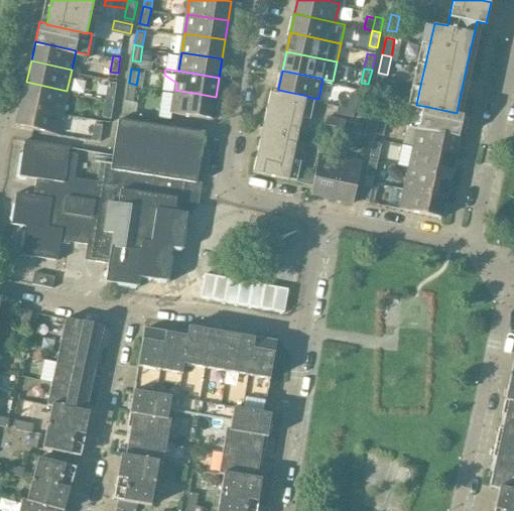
[(395,81),(377,77),(375,86),(393,90),(395,81)]
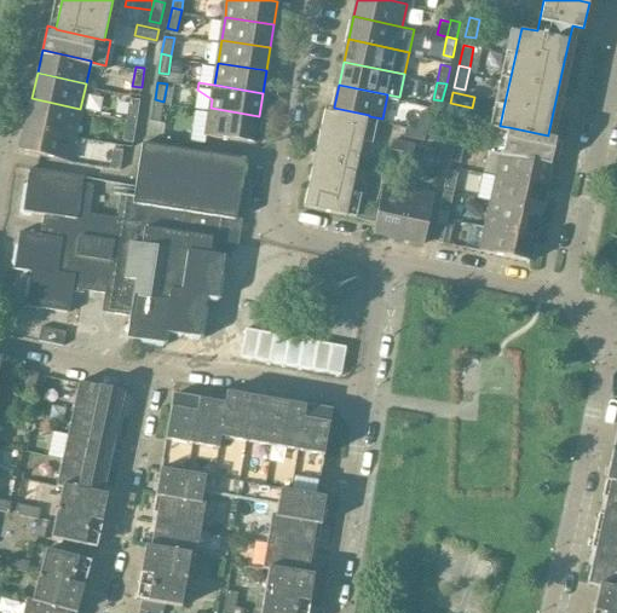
[(32,98),(27,123),(75,134),(80,109),(32,98)]
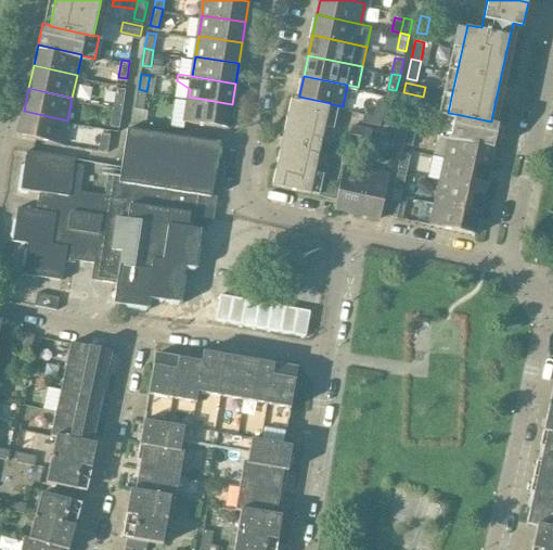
[(117,88),(114,104),(123,105),(125,90),(117,88)]
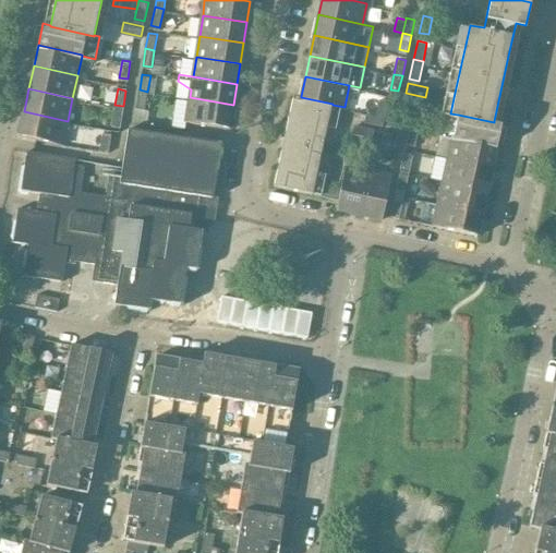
[(147,92),(140,89),(136,106),(145,108),(147,92)]
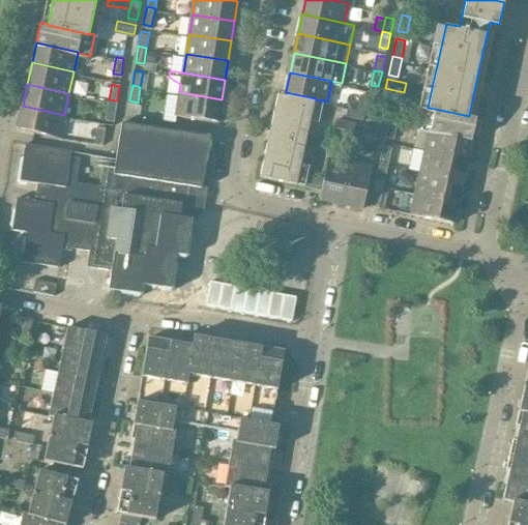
[(279,89),(269,132),(306,140),(316,99),(316,98),(286,92),(286,91),(279,89)]
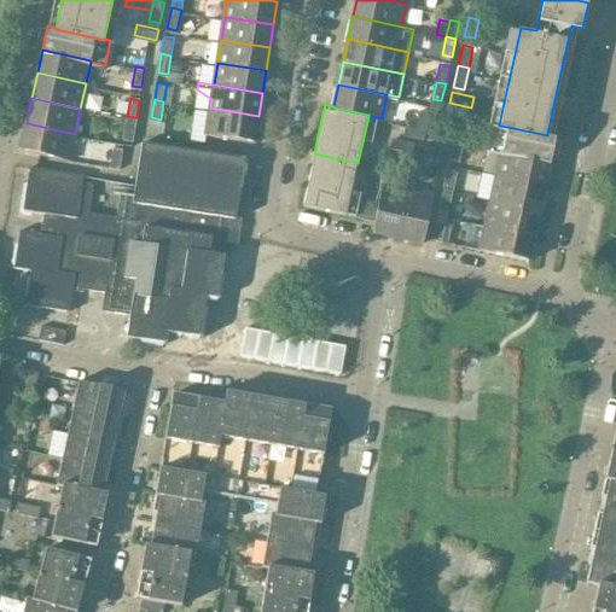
[(259,116),(210,108),(207,133),(255,140),(259,116)]
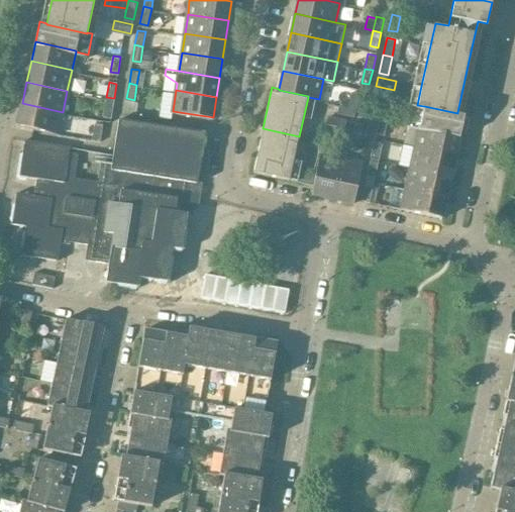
[(352,90),(348,105),(356,107),(359,91),(352,90)]
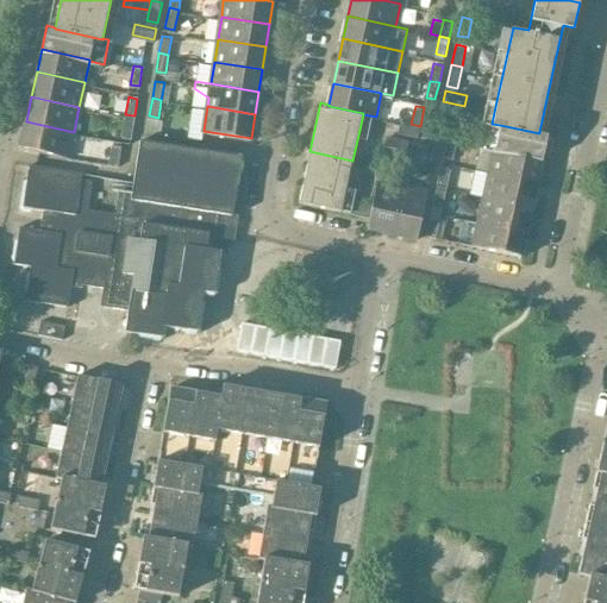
[(135,115),(125,114),(123,134),(131,137),(135,115)]
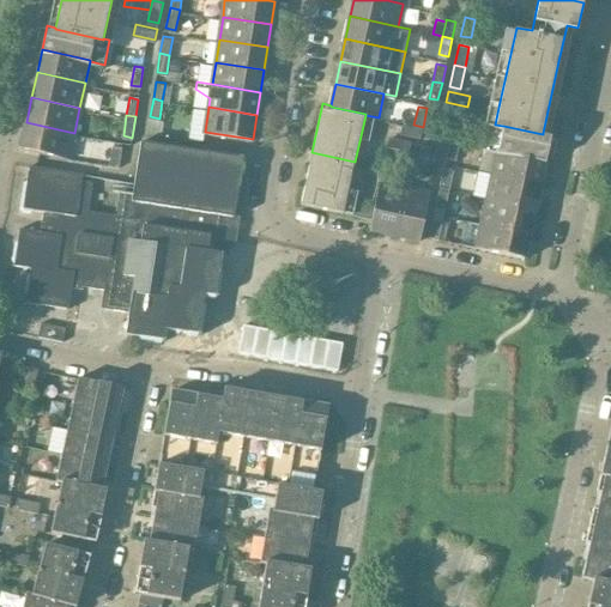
[(26,122),(20,146),(68,157),(74,133),(26,122)]
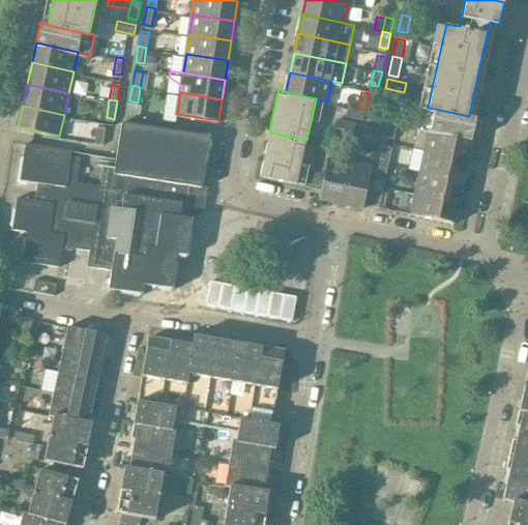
[(365,110),(357,108),(348,106),(347,114),(363,117),(365,110)]
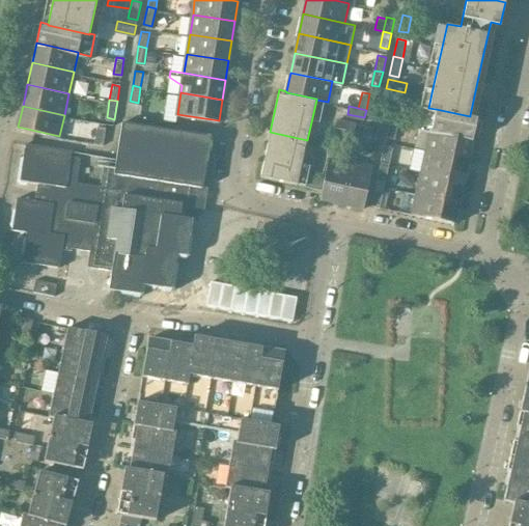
[(473,138),(477,118),(477,117),(470,115),(470,116),(436,109),(432,129),(473,138)]
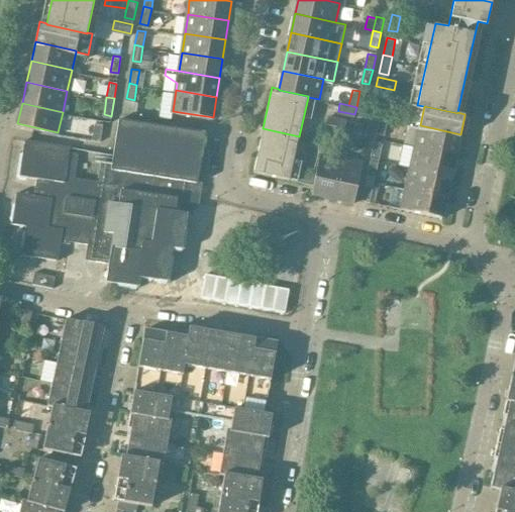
[(328,114),(327,121),(345,125),(346,118),(328,114)]
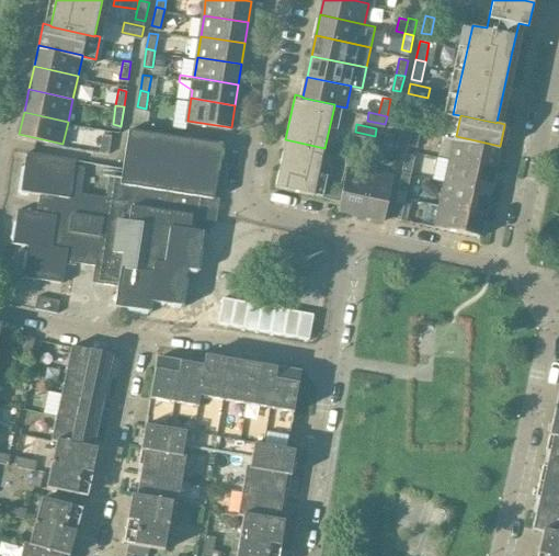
[(412,125),(412,128),(409,143),(418,145),(421,127),(412,125)]
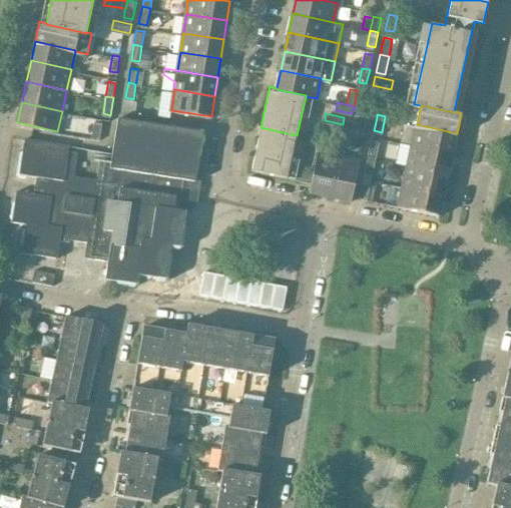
[(203,129),(118,116),(111,159),(100,158),(97,177),(75,173),(78,150),(69,148),(70,143),(25,136),(21,159),(20,159),(18,171),(20,174),(26,175),(28,173),(37,175),(34,191),(29,190),(27,188),(25,189),(17,188),(12,219),(20,221),(22,223),(24,221),(26,222),(22,250),(31,251),(32,255),(35,252),(58,256),(60,238),(69,239),(70,237),(87,240),(85,256),(95,257),(97,260),(100,258),(102,261),(104,259),(108,259),(107,268),(104,270),(106,272),(105,278),(136,283),(138,274),(147,275),(149,278),(151,276),(166,278),(171,244),(181,245),(186,210),(192,211),(193,204),(196,205),(201,178),(196,178),(203,129)]
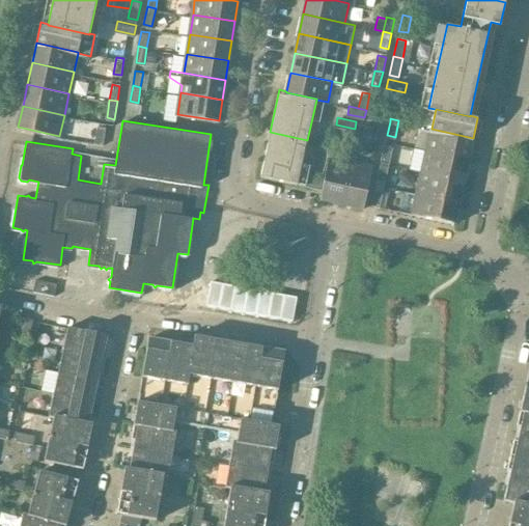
[(381,127),(365,122),(363,131),(380,135),(381,127)]
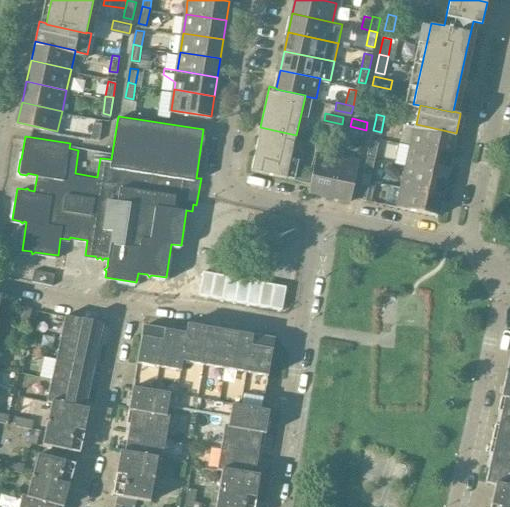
[(99,138),(101,121),(94,120),(91,137),(99,138)]
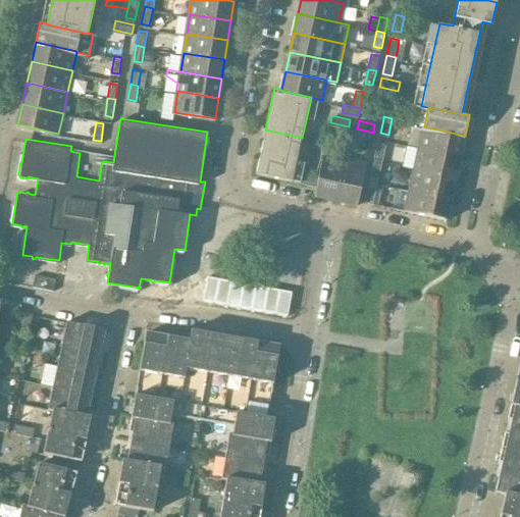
[(461,154),(464,140),(465,136),(424,126),(419,146),(461,154)]
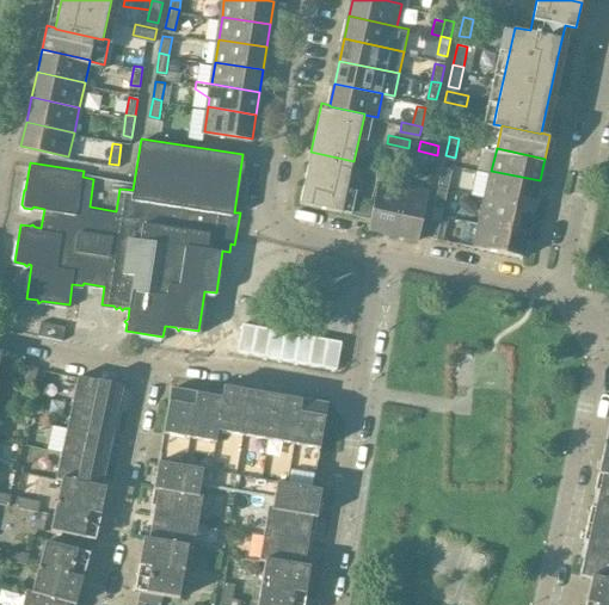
[(311,152),(300,201),(343,210),(354,161),(311,152)]
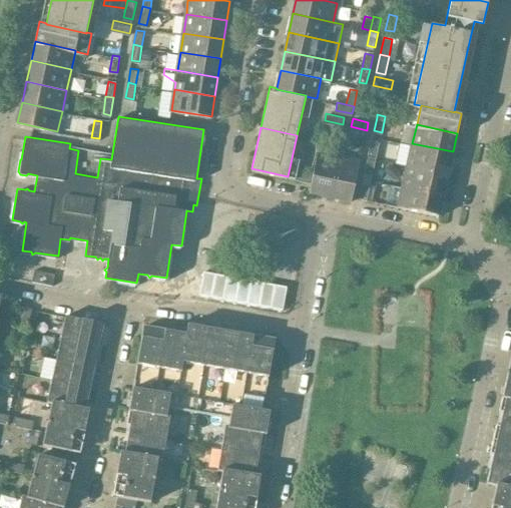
[(372,141),(369,155),(376,157),(379,142),(372,141)]
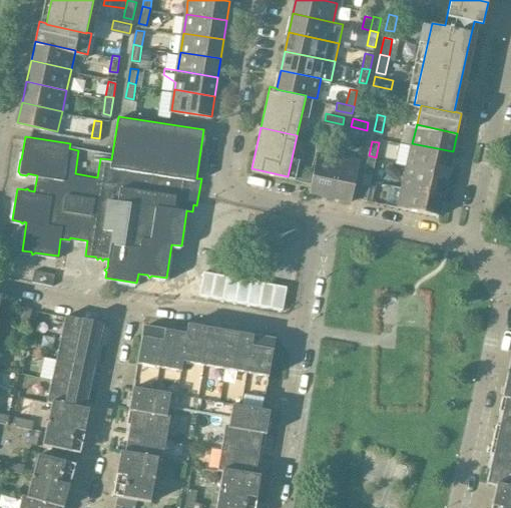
[(453,151),(412,143),(408,164),(448,173),(453,151)]
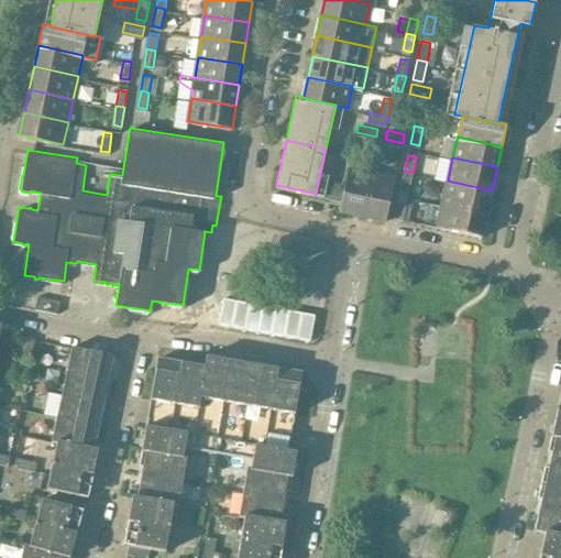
[(349,165),(343,190),(342,199),(340,209),(364,215),(374,171),(349,165)]
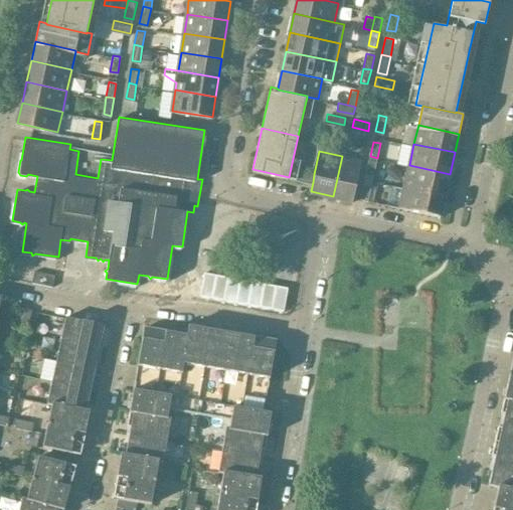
[(361,160),(342,156),(333,196),(353,200),(361,160)]
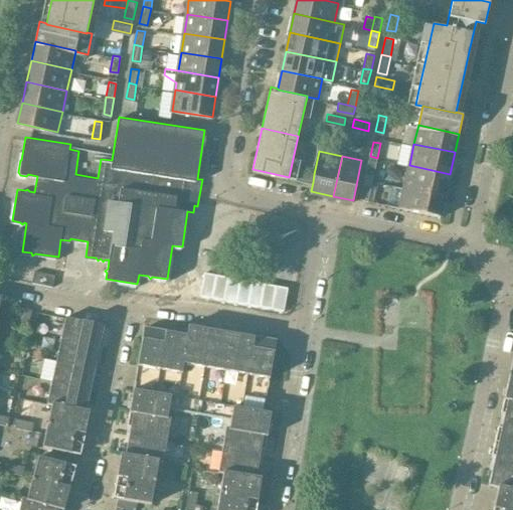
[(377,158),(370,156),(366,173),(373,175),(377,158)]
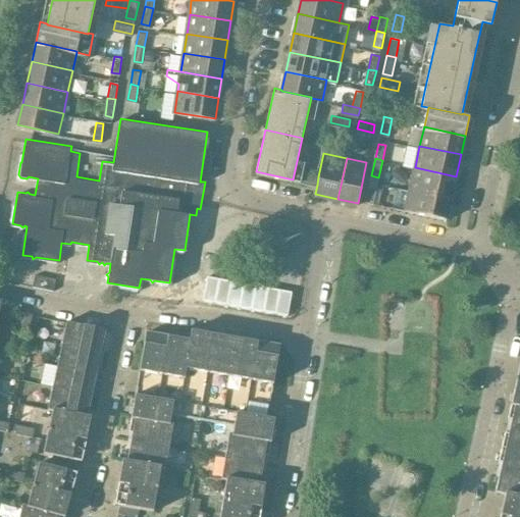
[(456,176),(415,167),(410,189),(451,198),(456,176)]
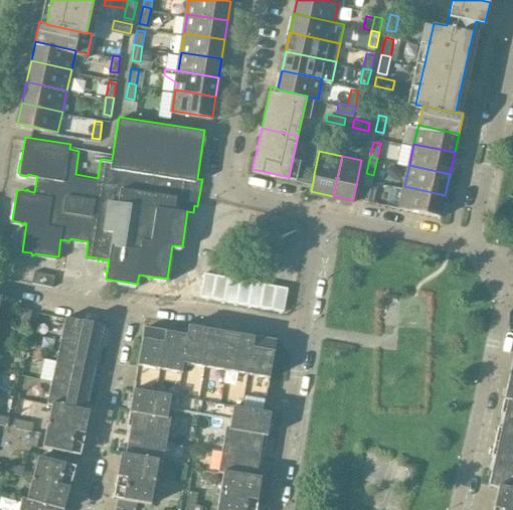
[(299,171),(297,179),(313,182),(314,174),(299,171)]
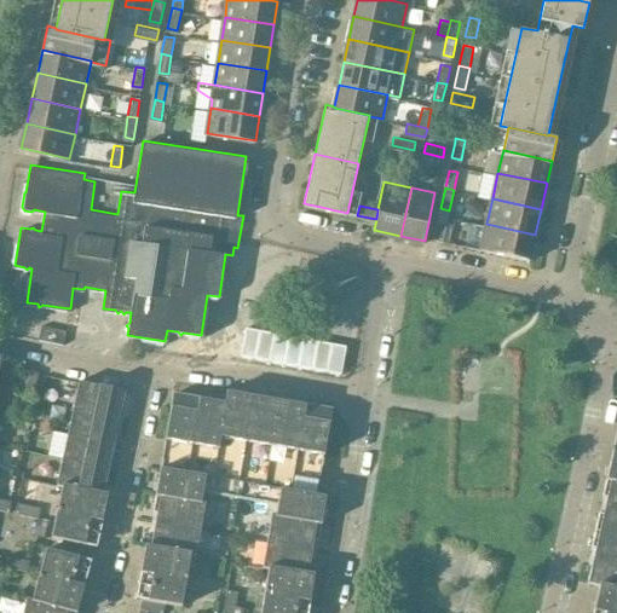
[(448,220),(438,219),(434,237),(443,240),(448,220)]
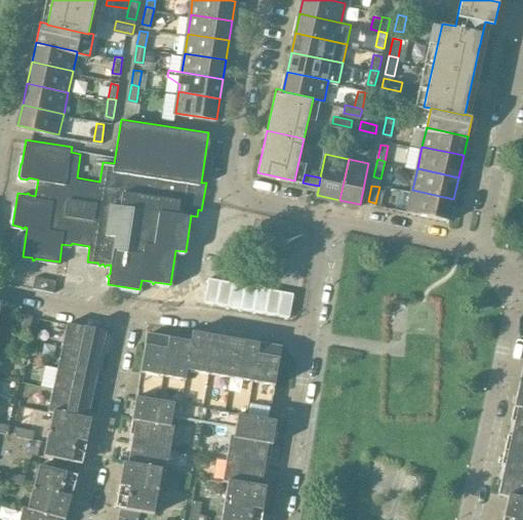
[(453,199),(412,190),(408,210),(449,220),(453,199)]
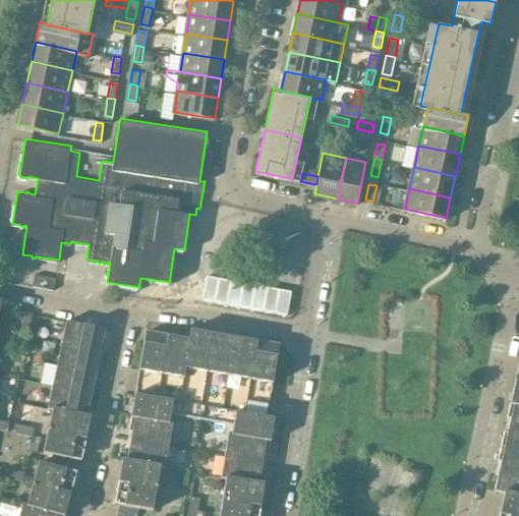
[(208,269),(203,293),(288,307),(292,283),(208,269)]
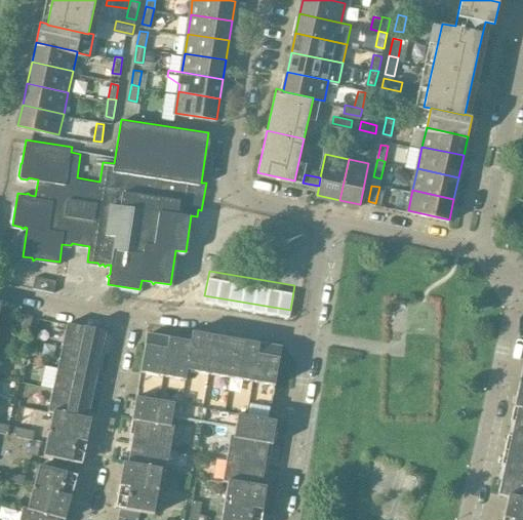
[(56,278),(36,274),(33,286),(54,290),(56,278)]
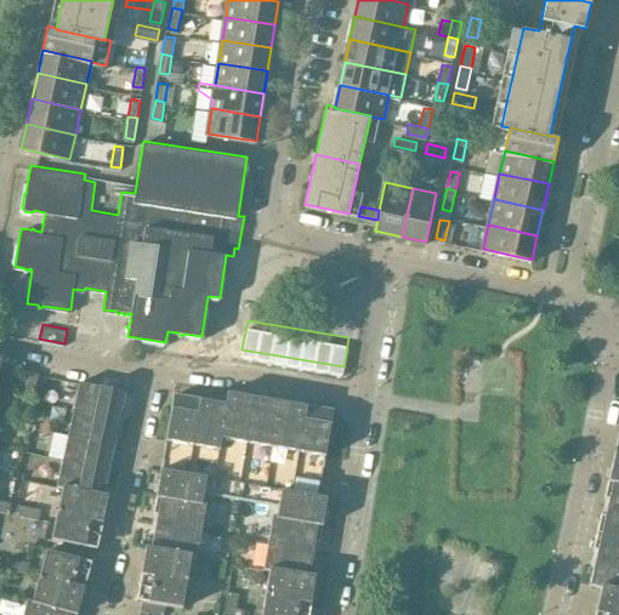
[(40,371),(22,366),(16,394),(34,398),(40,371)]
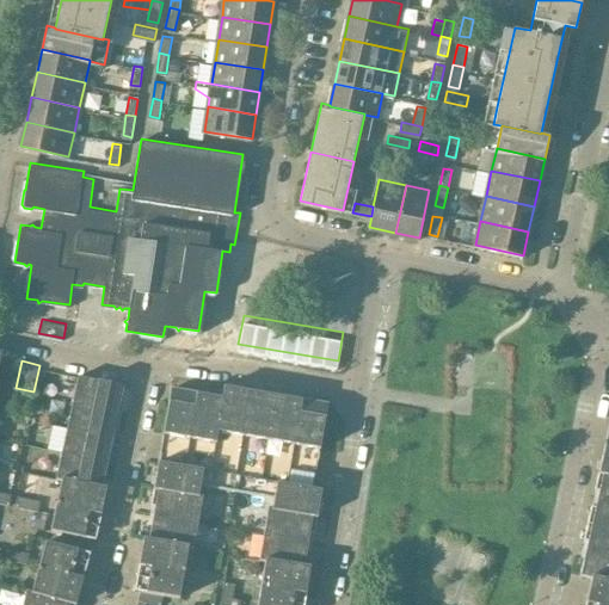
[(123,383),(79,374),(73,400),(122,411),(125,393),(122,391),(123,383)]
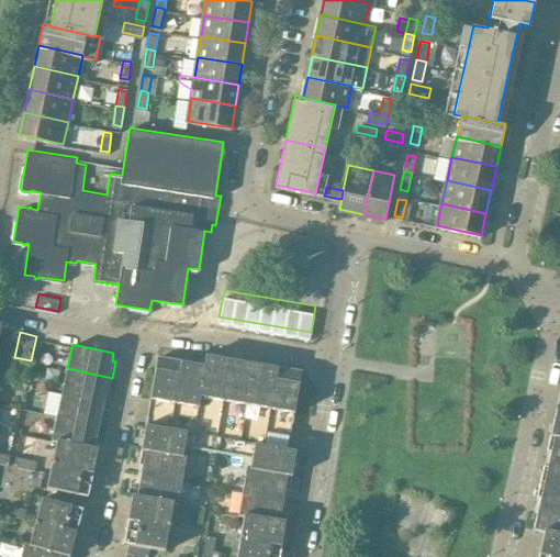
[(231,357),(206,353),(204,363),(205,364),(203,376),(204,376),(211,377),(210,385),(225,388),(231,357)]
